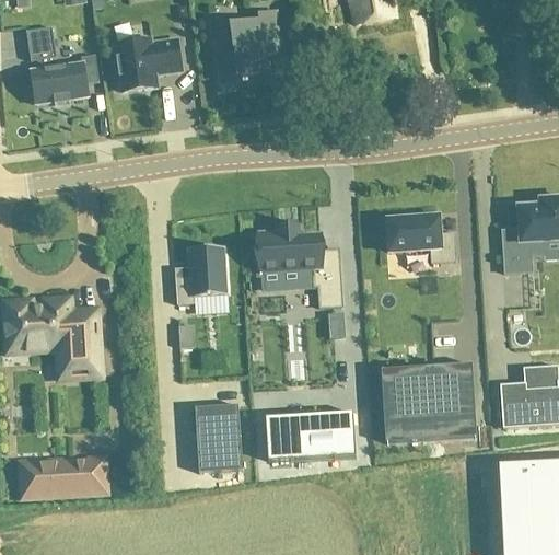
[(349,0),(354,24),(395,15),(392,0),(349,0)]
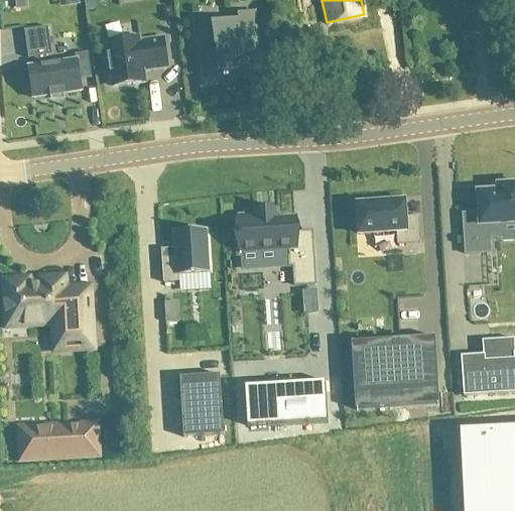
[(197,33),(203,74),(221,71),(220,67),(247,62),(244,41),(258,39),(254,7),(238,9),(239,14),(212,18),(214,31),(197,33)]
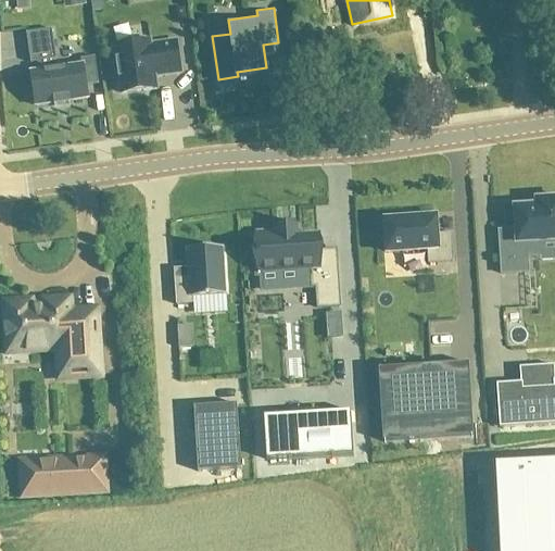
[(70,98),(68,96),(87,94),(85,80),(98,78),(93,51),(79,53),(80,59),(50,63),(49,54),(55,53),(51,24),(25,27),(29,58),(37,57),(38,65),(30,66),(33,82),(27,83),(29,98),(35,98),(35,101),(53,98),(53,100),(70,98)]
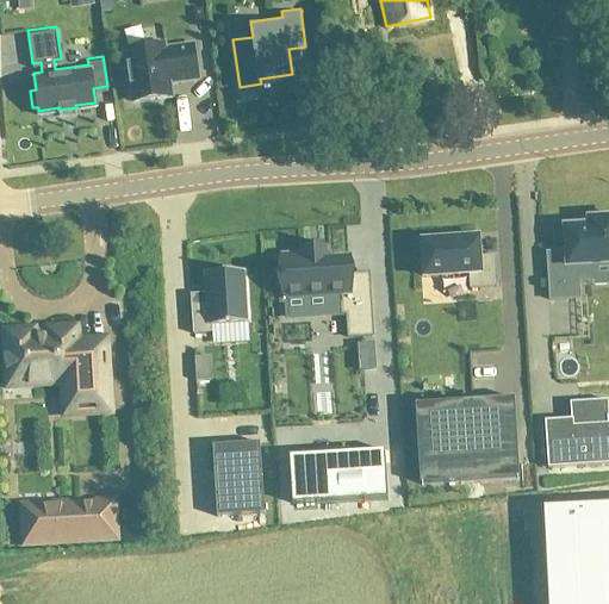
[(197,73),(192,39),(163,44),(163,39),(125,45),(129,73),(124,74),(128,93),(131,92),(132,97),(171,92),(168,75),(178,74),(178,76),(197,73)]
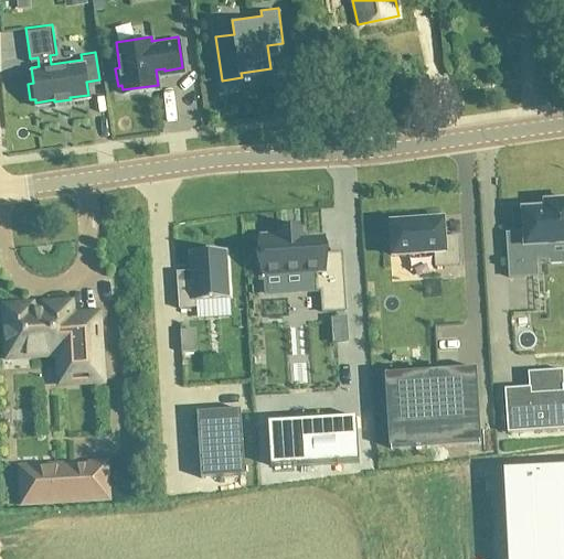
[(563,195),(544,197),(544,203),(522,205),(523,227),(506,228),(509,272),(536,271),(535,249),(549,248),(549,240),(563,238),(563,195)]
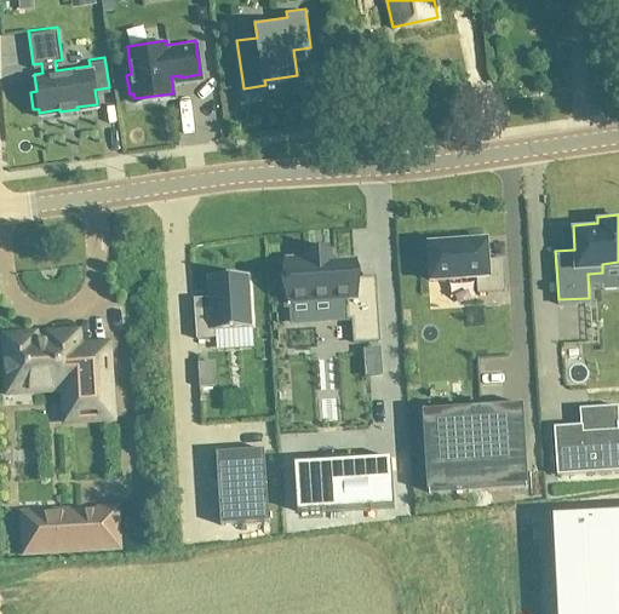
[(485,236),(428,240),(429,245),(424,246),(425,264),(430,264),(430,276),(475,274),(476,288),(505,286),(503,254),(487,256),(485,236)]
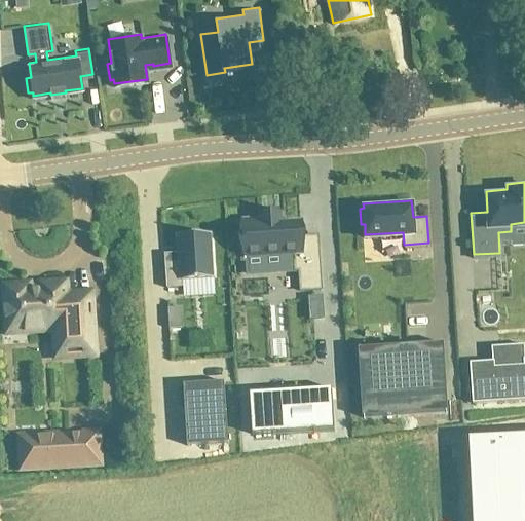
[(280,219),(280,209),(259,211),(260,215),(241,216),(244,253),(293,250),(294,266),(298,265),(300,287),(321,285),(316,231),(300,232),(299,218),(280,219)]
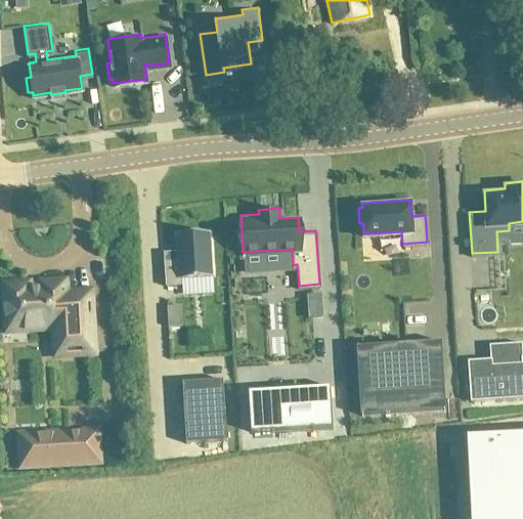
[(209,228),(176,230),(177,255),(163,256),(165,283),(181,282),(181,275),(212,273),(209,228)]
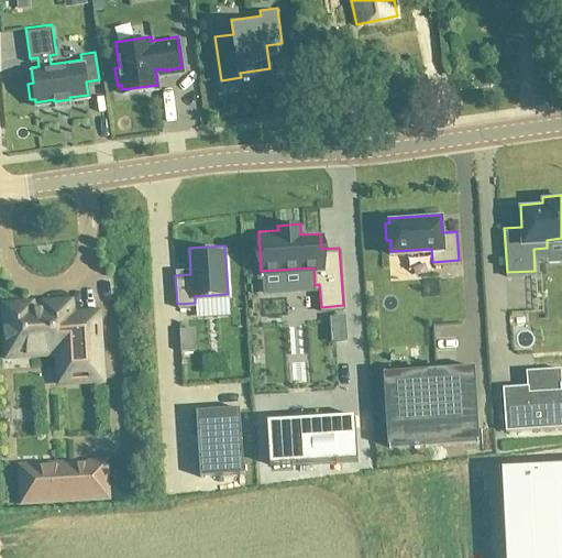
[(24,298),(0,299),(0,319),(1,338),(24,337),(24,341),(31,347),(51,346),(53,398),(97,395),(96,373),(81,374),(80,361),(95,360),(91,306),(64,308),(63,296),(37,298),(37,303),(25,304),(24,298)]
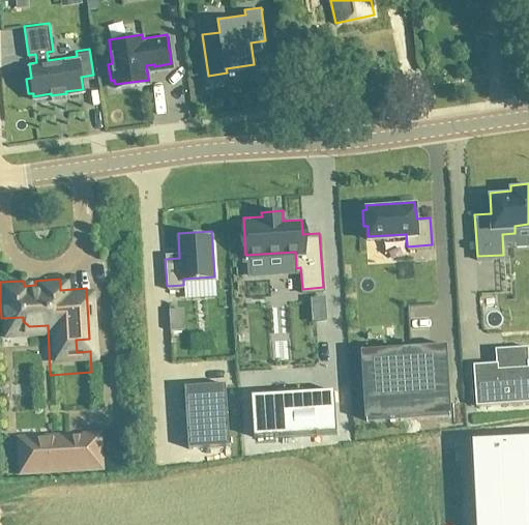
[(170,326),(181,326),(180,304),(168,305),(170,326)]
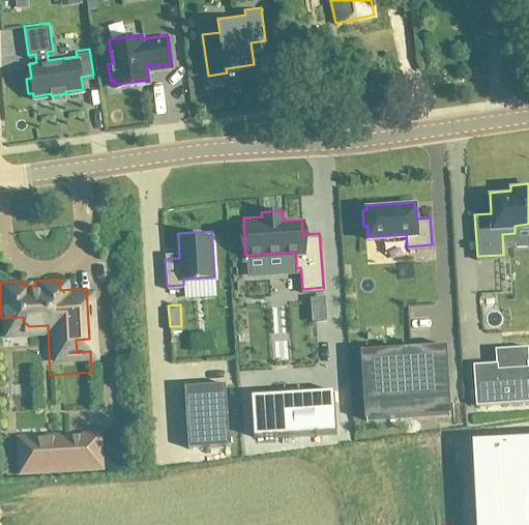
[(445,341),(360,347),(364,415),(450,410),(445,341)]
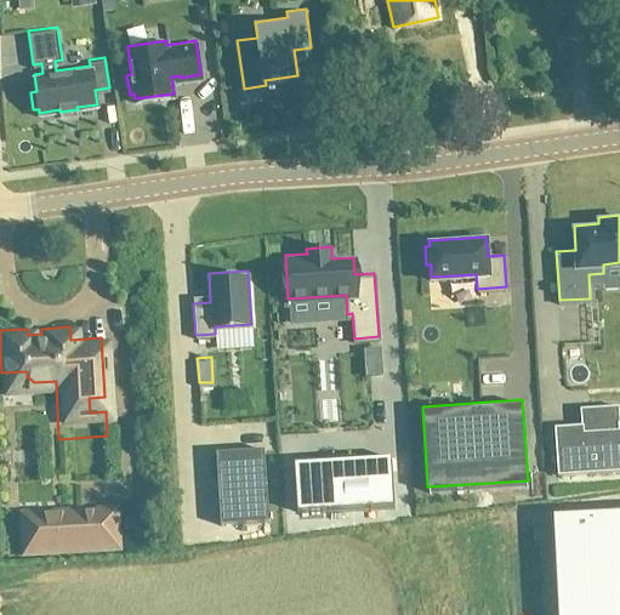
[(581,422),(553,423),(557,471),(619,466),(619,419),(618,403),(580,405),(581,422)]
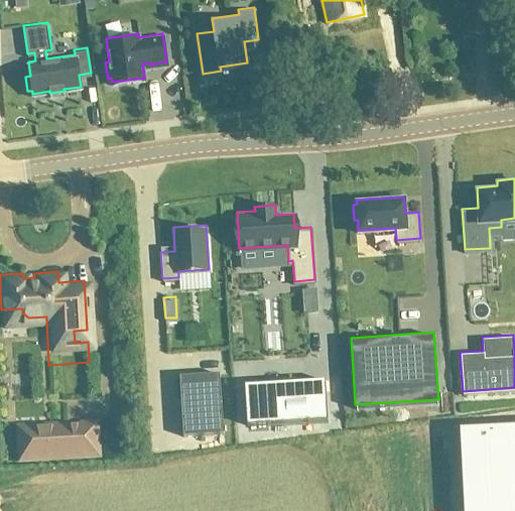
[(4,377),(22,377),(22,367),(5,366),(4,377)]
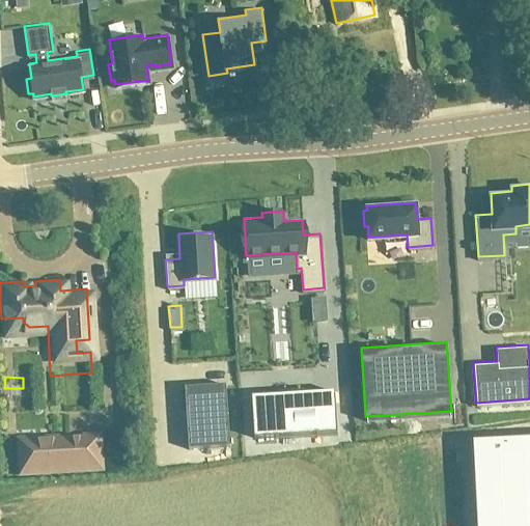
[(229,443),(225,381),(184,383),(188,445),(229,443)]
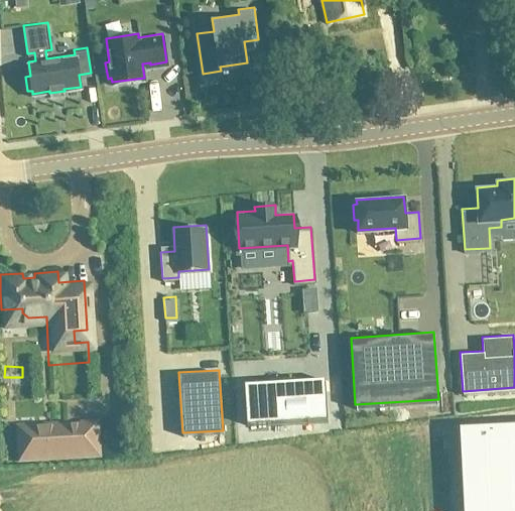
[(246,421),(327,416),(325,376),(244,381),(246,421)]
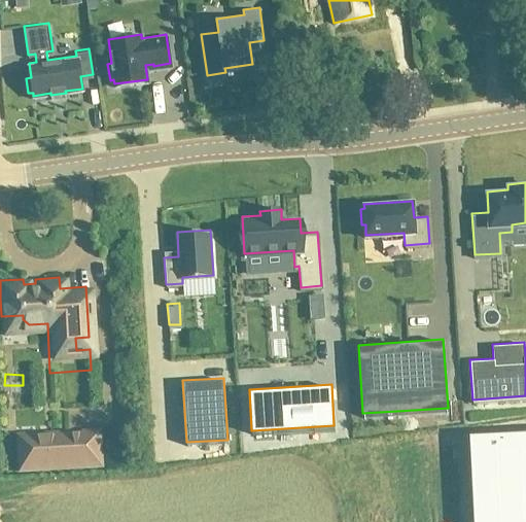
[(1,428),(4,471),(23,468),(23,467),(26,464),(98,460),(96,429),(47,432),(47,438),(42,439),(42,433),(42,426),(41,421),(41,420),(1,423),(1,428)]
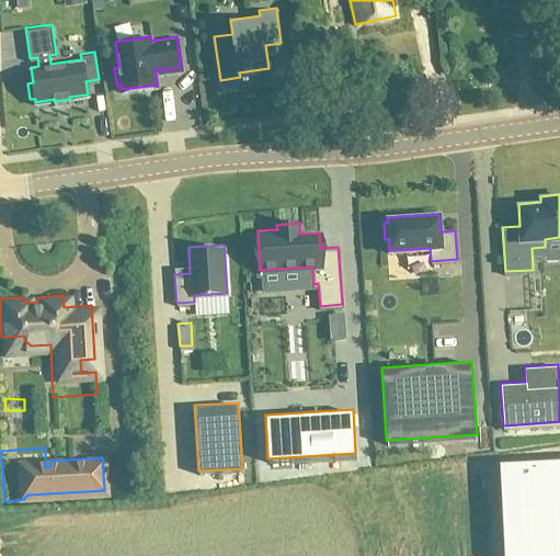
[(559,555),(559,460),(500,464),(504,555),(559,555)]
